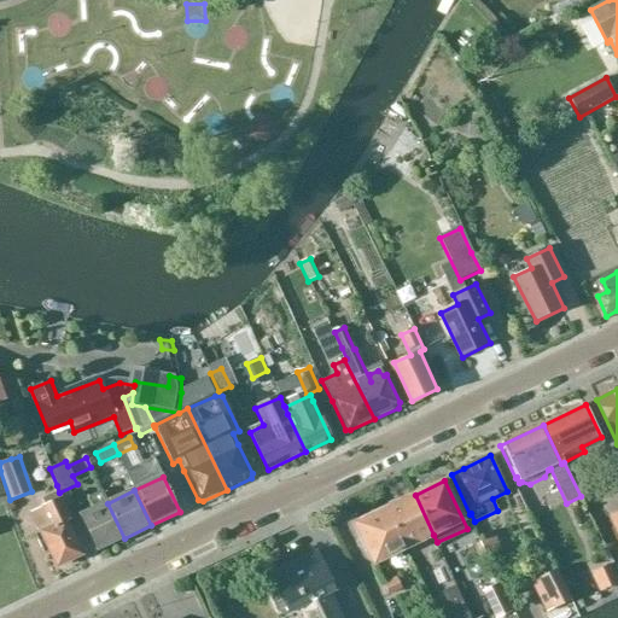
[(124,538),(108,503),(103,494),(88,501),(93,511),(81,516),(98,551),(124,538)]
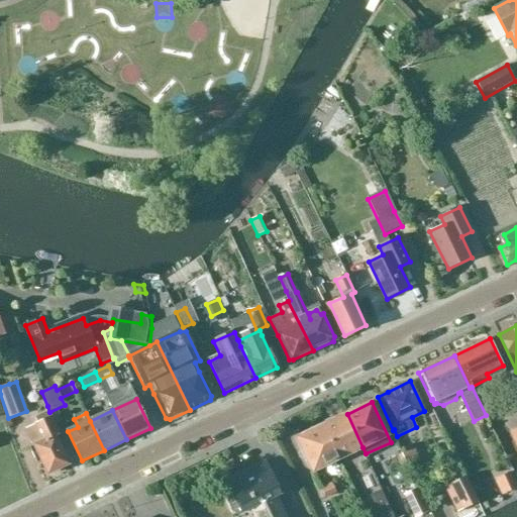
[(347,414),(324,425),(340,458),(363,447),(347,414)]
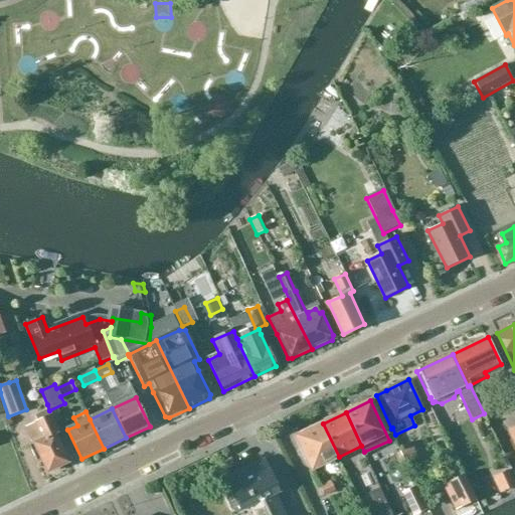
[(47,472),(67,463),(59,446),(61,445),(49,417),(27,427),(34,444),(30,447),(37,462),(42,460),(47,472)]
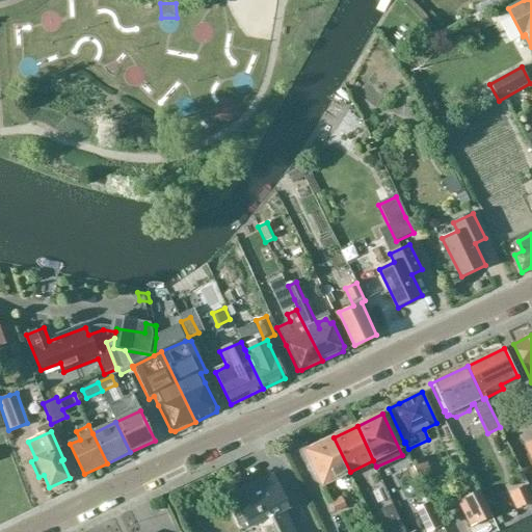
[(350,472),(334,437),(304,451),(321,485),(350,472)]
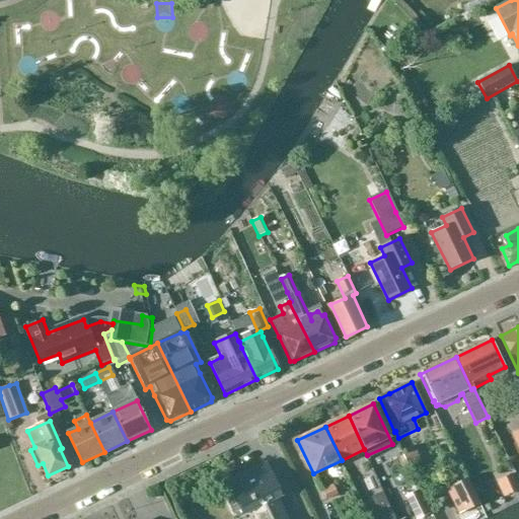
[(230,483),(235,494),(229,497),(227,504),(232,514),(239,518),(254,510),(258,518),(287,518),(278,499),(283,497),(267,464),(230,483)]
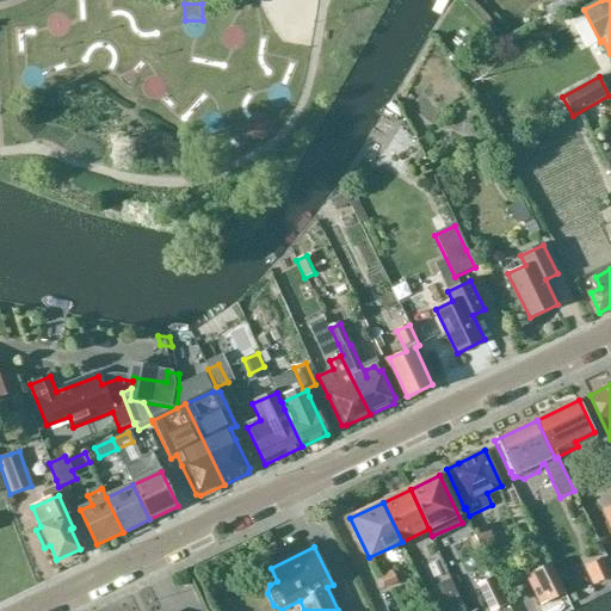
[(433,571),(446,565),(440,553),(429,560),(433,571)]
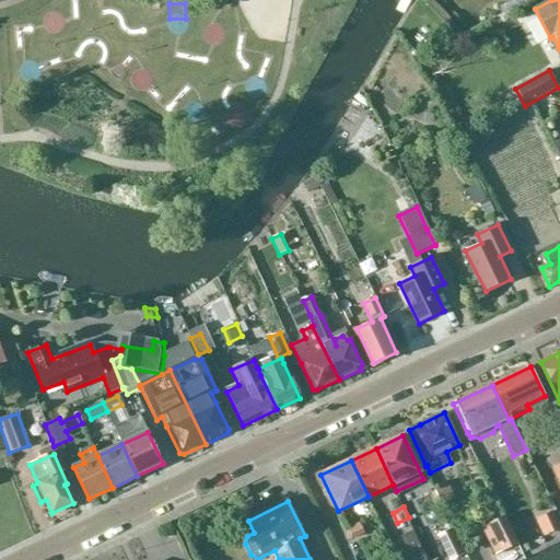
[(535,520),(543,537),(559,528),(559,525),(553,512),(535,520)]
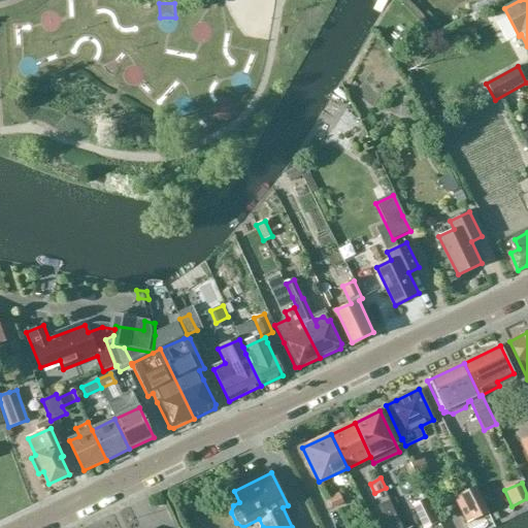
[(466,524),(489,513),(475,487),(454,498),(466,524)]
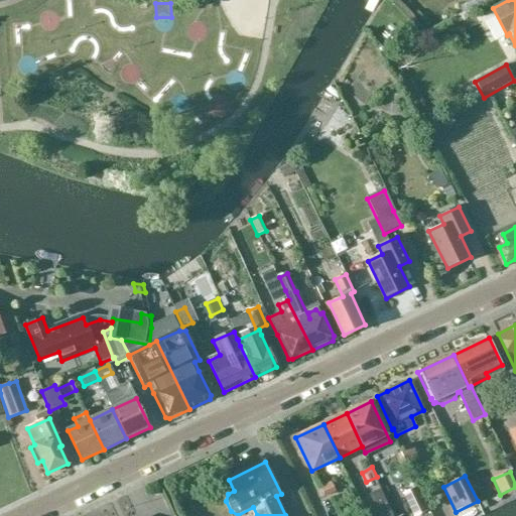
[(327,497),(338,491),(334,482),(321,488),(327,497)]
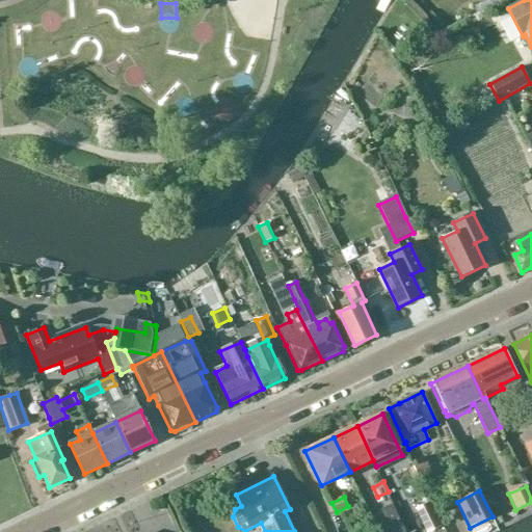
[(404,531),(392,505),(380,511),(391,531),(404,531)]
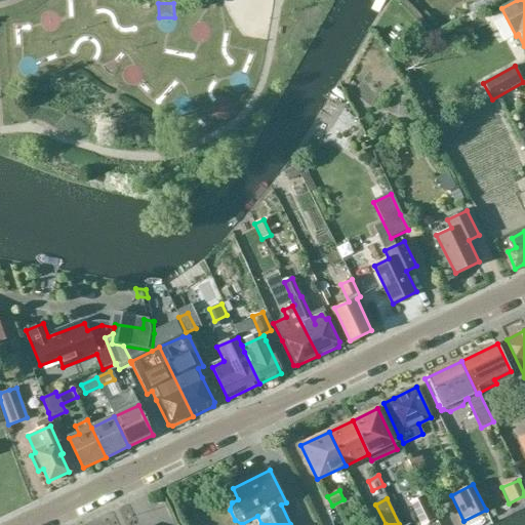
[(423,498),(411,503),(420,524),(425,524),(435,521),(423,498)]
